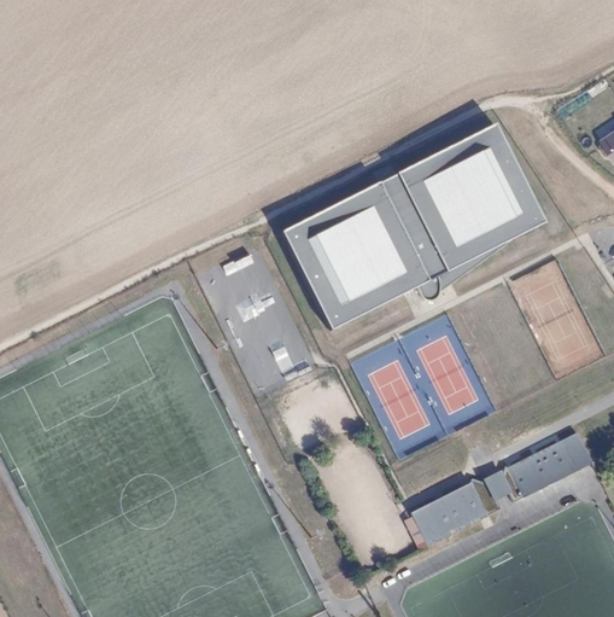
[(332,327),(417,285),(421,292),(422,295),(425,297),(427,298),(431,300),(434,298),(438,296),(440,292),(442,290),(440,278),(445,275),(449,273),(451,278),(497,246),(547,221),(498,123),(282,228),(332,327)]
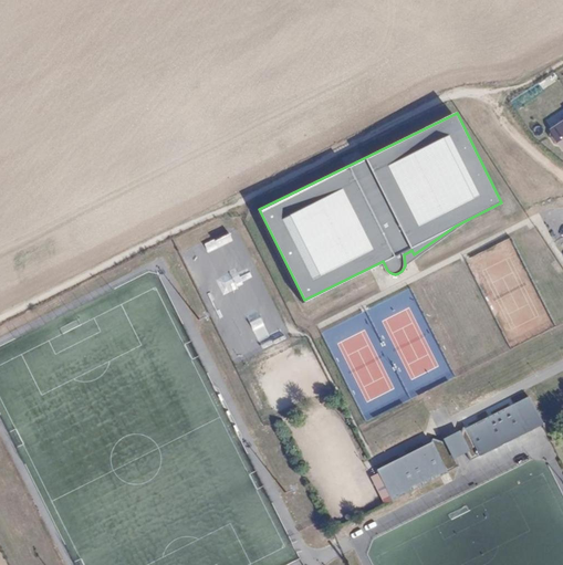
[(227,225),(211,231),(216,239),(205,243),(210,254),(236,242),(227,225)]
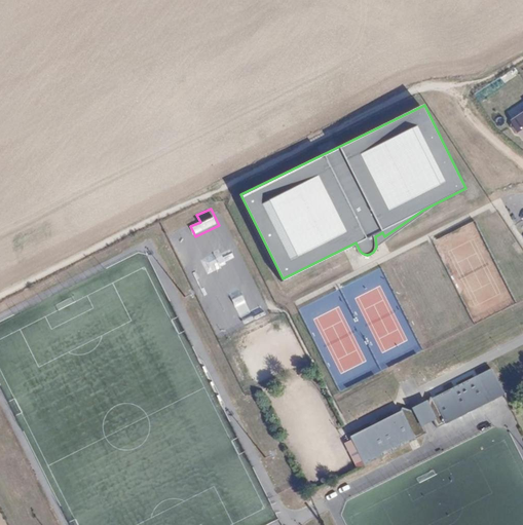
[(375,236),(376,247),(381,242),(423,210),(384,236),(382,232),(379,234),(375,236)]
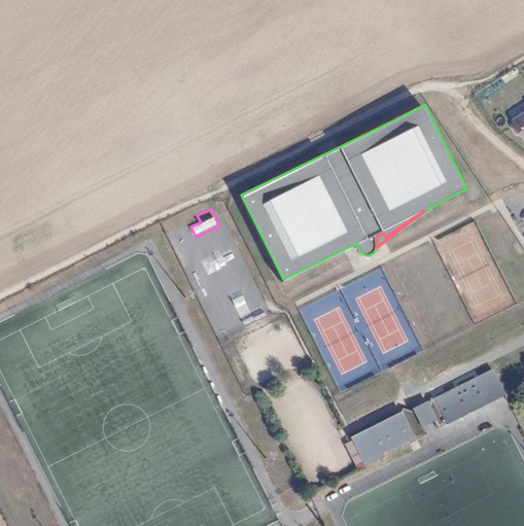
[(431,415),(438,427),(504,394),(492,369),(434,397),(431,396),(428,404),(428,408),(430,413),(431,415)]
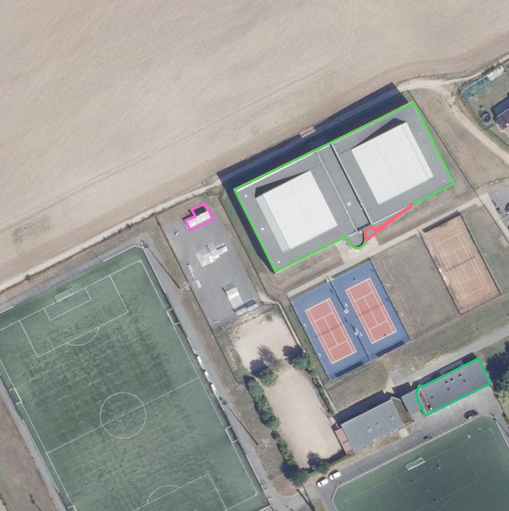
[(401,398),(391,395),(389,399),(340,423),(353,450),(415,420),(409,408),(407,404),(405,401),(403,399),(401,398)]
